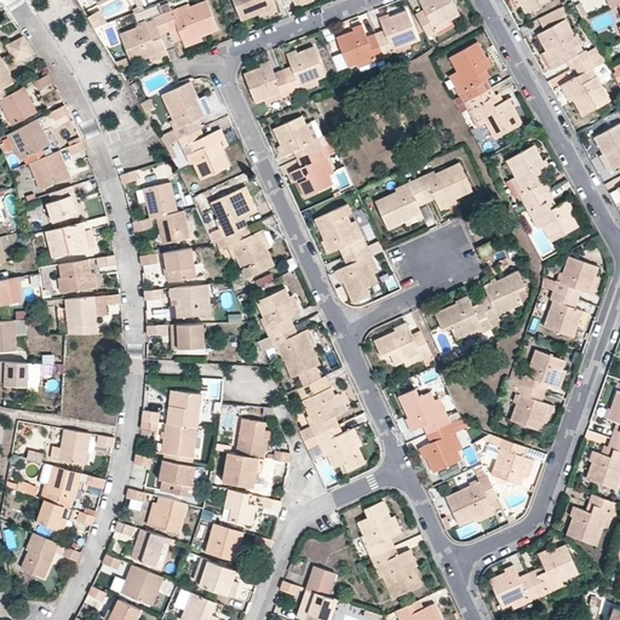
[(155,21),(120,34),(132,63),(167,50),(161,34),(178,28),(184,42),(219,29),(207,0),(181,11),(179,7),(154,17),(155,21)]
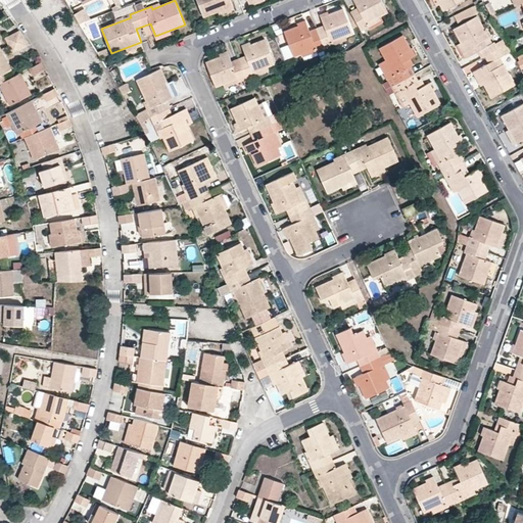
[(197,0),(204,17),(234,5),(232,0),(197,0)]
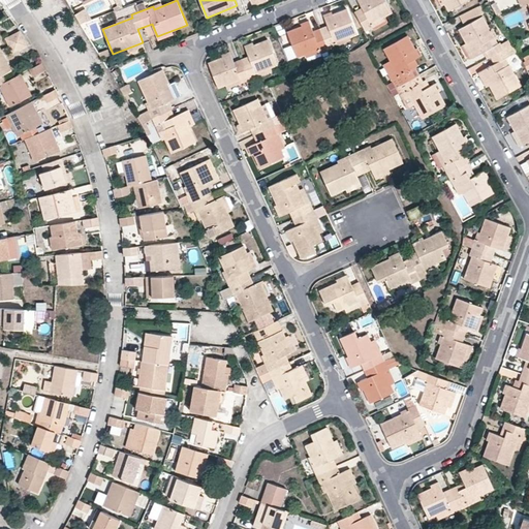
[(385,0),(360,0),(360,1),(366,13),(360,18),(367,30),(373,26),(371,23),(393,11),(385,0)]
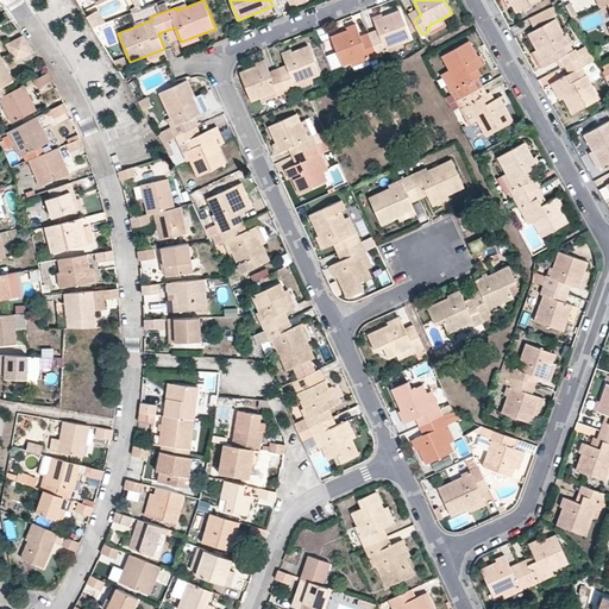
[(510,0),(519,11),(537,0),(510,0)]
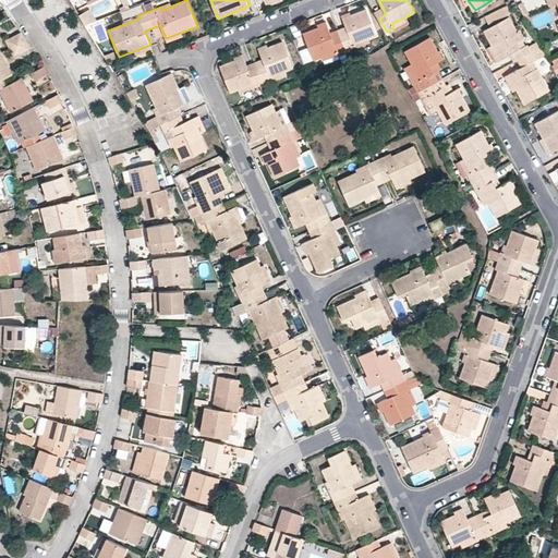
[(327,23),(303,34),(315,60),(338,50),(340,56),(354,49),(352,44),(377,36),(365,10),(343,19),(349,33),(335,38),(327,23)]
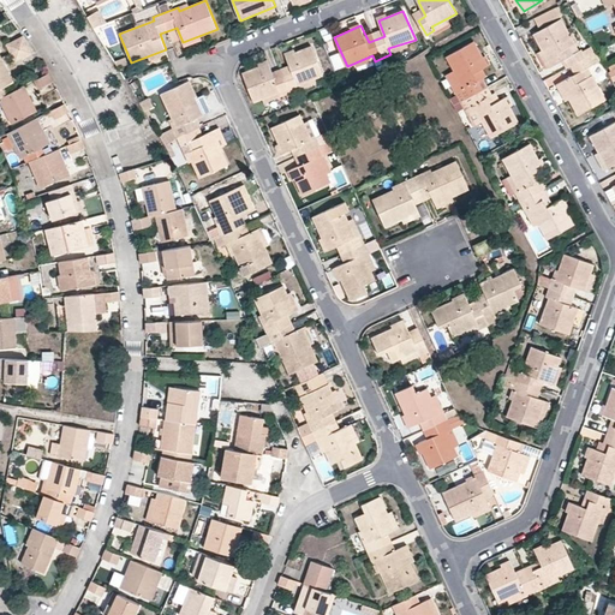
[(93,15),(89,17),(95,27),(99,24),(93,15)]
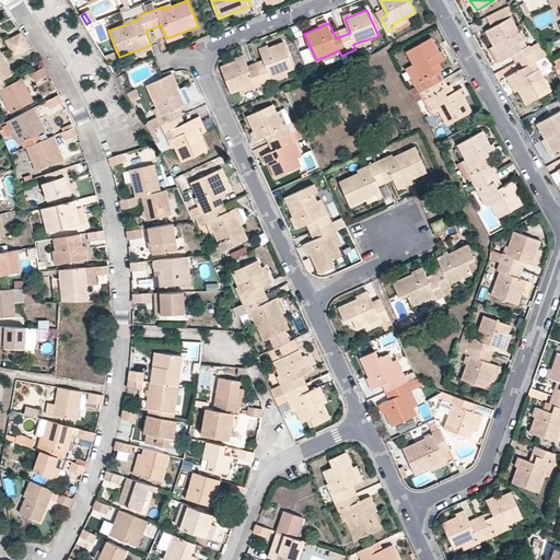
[(510,16),(487,31),(501,58),(514,50),(524,66),(511,73),(527,103),(551,90),(539,68),(534,72),(531,65),(543,56),(536,44),(531,47),(528,45),(522,49),(517,43),(523,39),(510,16)]
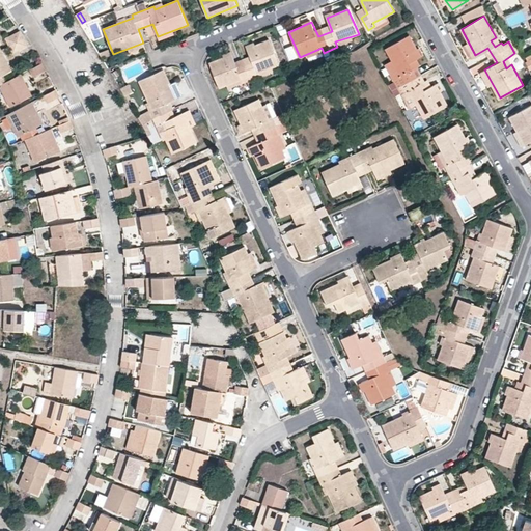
[(20,34),(5,39),(12,53),(26,46),(20,34)]
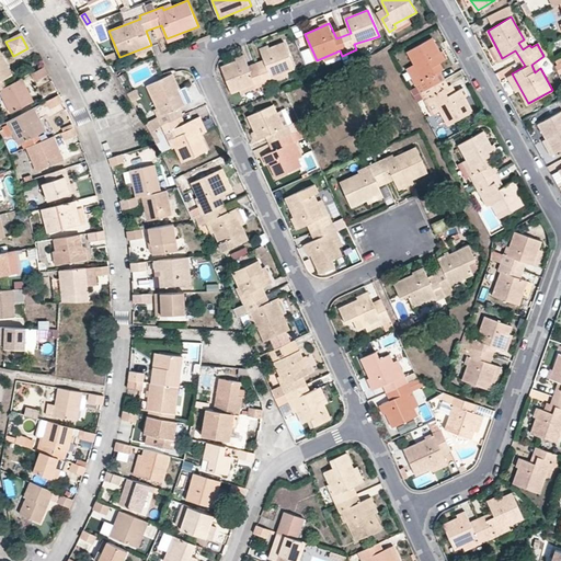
[(431,36),(408,52),(425,79),(420,84),(428,100),(433,98),(449,125),(474,111),(462,90),(457,92),(451,83),(442,89),(435,73),(443,68),(438,60),(444,58),(431,36)]
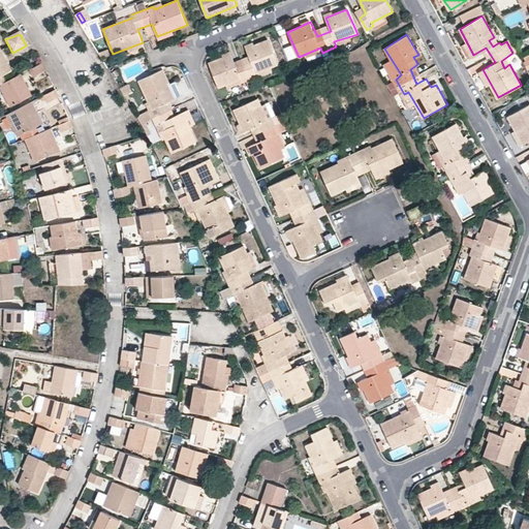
[(230,54),(209,62),(218,88),(241,80),(243,85),(259,79),(256,73),(278,64),(270,39),(247,48),(251,62),(237,69),(230,54)]
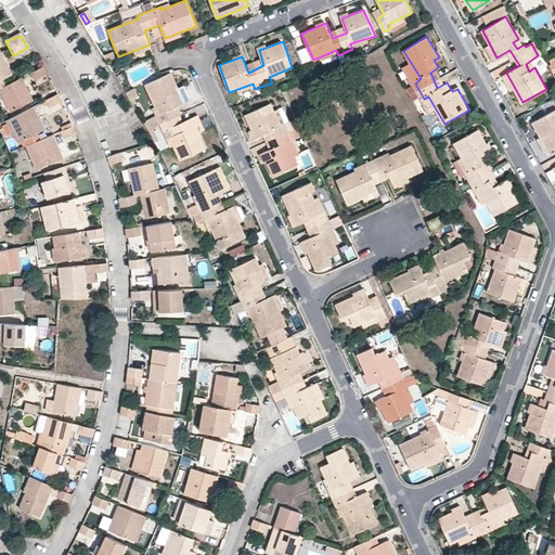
[(301,63),(310,60),(305,48),(297,51),(301,63)]
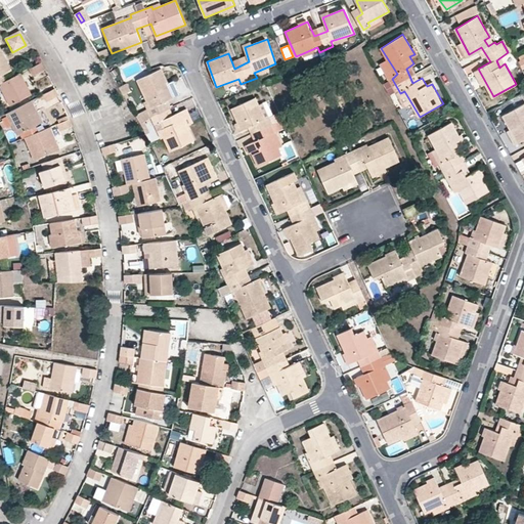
[(0,49),(0,75),(10,70),(0,49)]
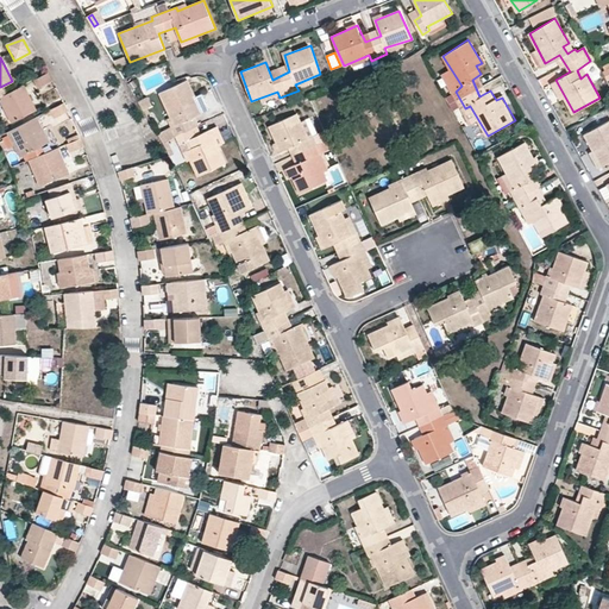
[(48,74),(35,80),(37,88),(51,81),(48,74)]
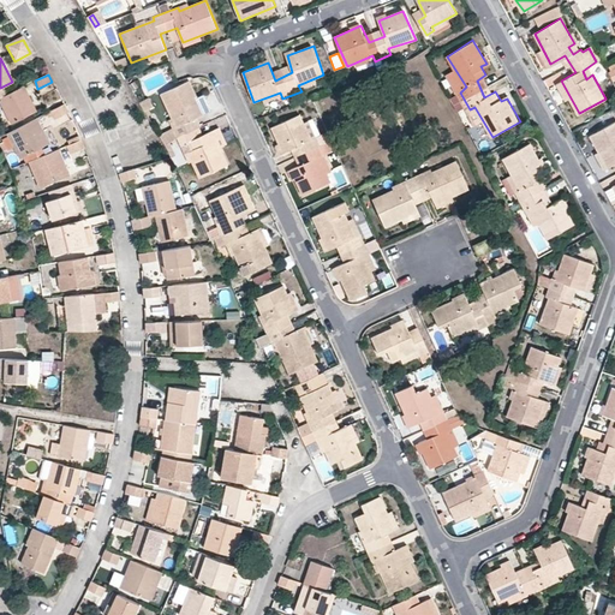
[(190,79),(163,94),(177,126),(174,129),(181,145),(190,142),(193,150),(190,153),(201,177),(228,165),(213,130),(197,136),(195,130),(199,126),(197,119),(206,113),(190,79)]
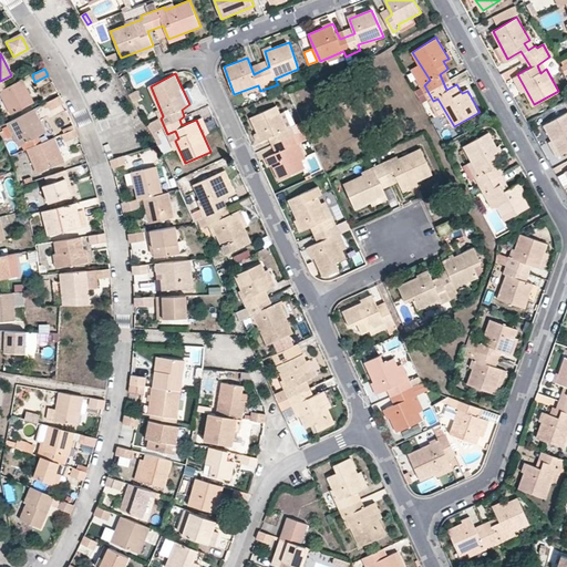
[(22,80),(0,90),(0,93),(12,115),(32,102),(22,80)]
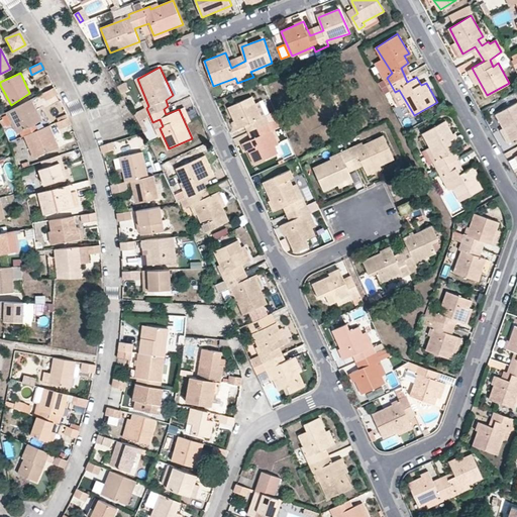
[(123,81),(118,85),(123,91),(128,87),(123,81)]
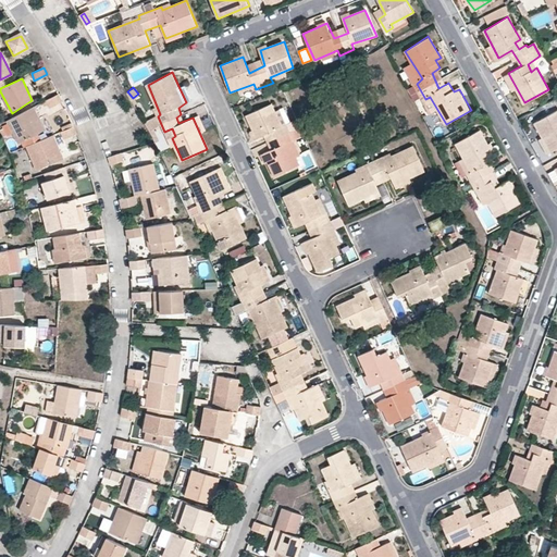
[(59,95),(46,100),(50,108),(62,101),(59,95)]
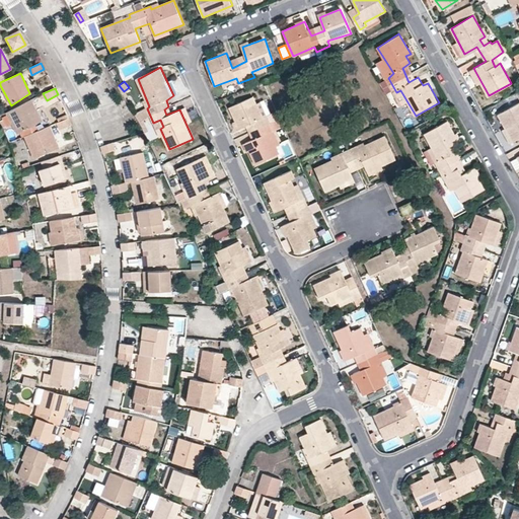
[(250,97),(229,108),(241,130),(253,123),(260,136),(247,143),(256,164),(277,152),(270,133),(275,131),(271,124),(268,117),(263,119),(250,97)]
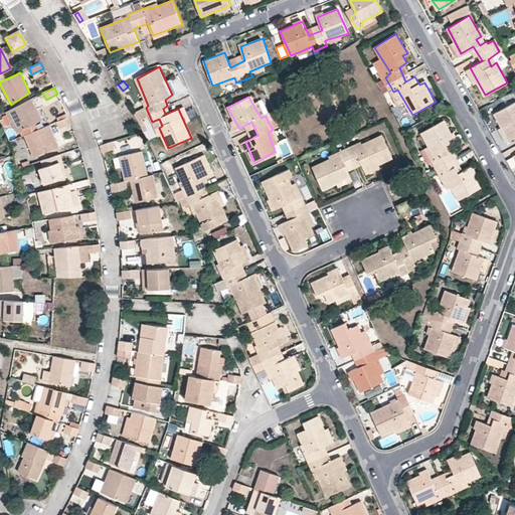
[(30,99),(6,112),(17,133),(41,121),(30,99)]
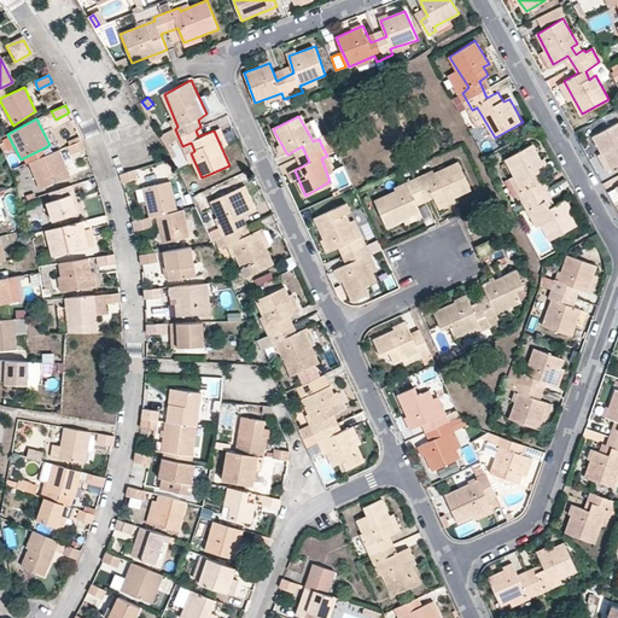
[(617,122),(593,138),(611,168),(617,164),(617,122)]
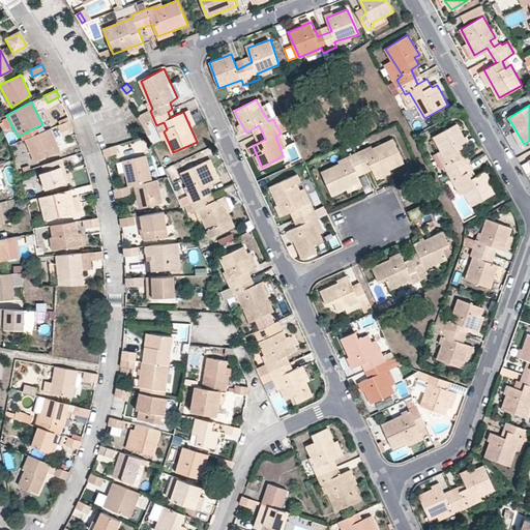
[(58,125),(61,134),(72,128),(69,121),(58,125)]
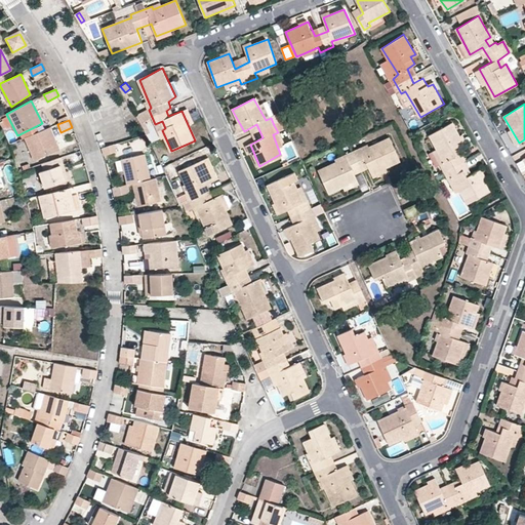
[(452,122),(429,137),(444,162),(441,164),(448,177),(452,177),(469,203),(490,191),(479,170),(466,175),(452,152),(463,143),(452,122)]
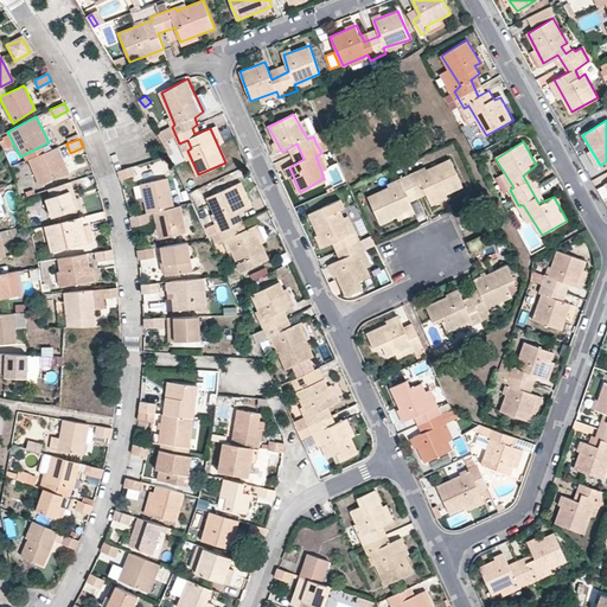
[(59,146),(29,160),(40,185),(69,173),(59,146)]
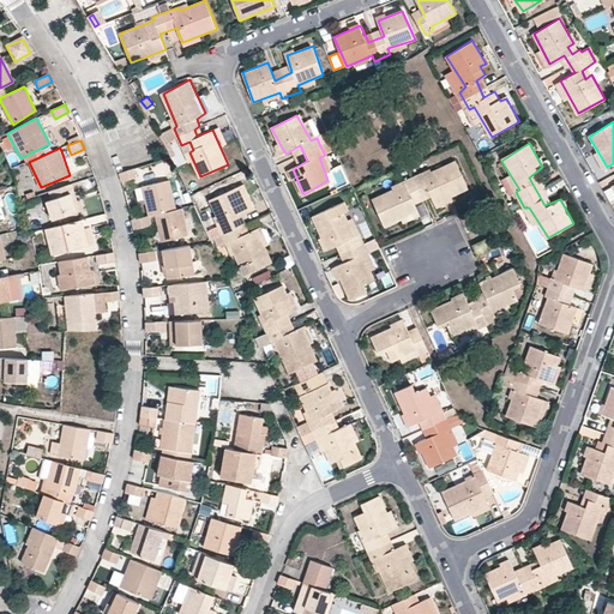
[(381,196),(385,205),(377,209),(385,226),(421,210),(413,197),(429,190),(434,204),(470,188),(457,162),(422,176),(421,174),(403,181),(405,185),(381,196)]
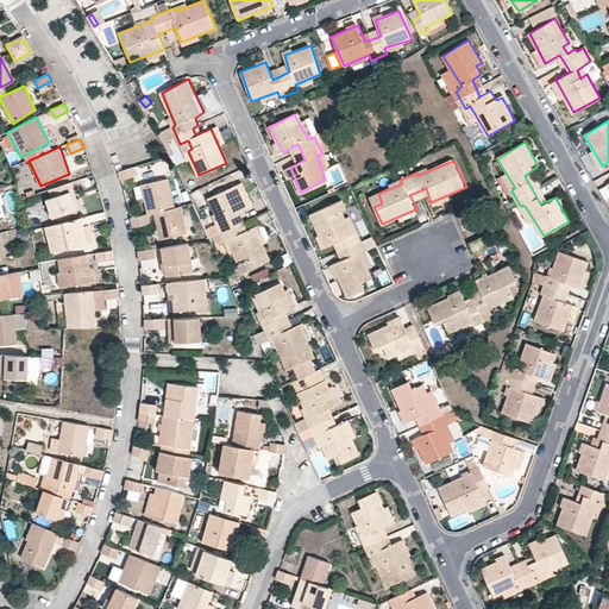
[(131,167),(119,171),(121,181),(135,177),(131,167)]
